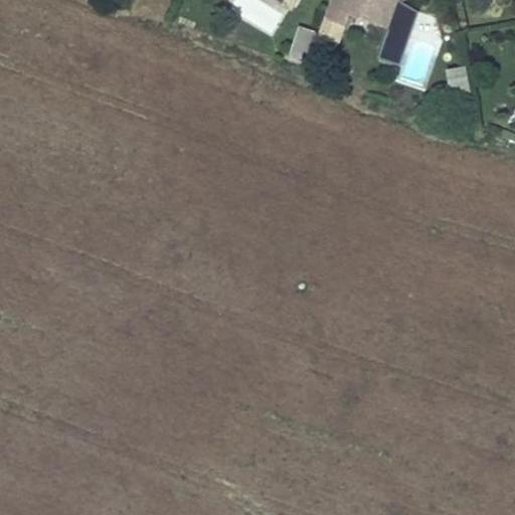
[(233,0),(228,10),(274,34),(285,13),(260,0),(233,0)]
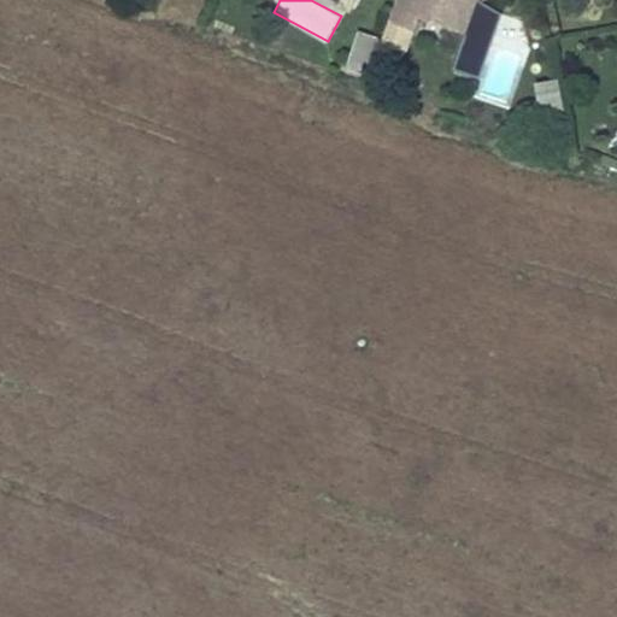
[(391,0),(388,11),(413,19),(417,7),(466,23),(474,0),(391,0)]
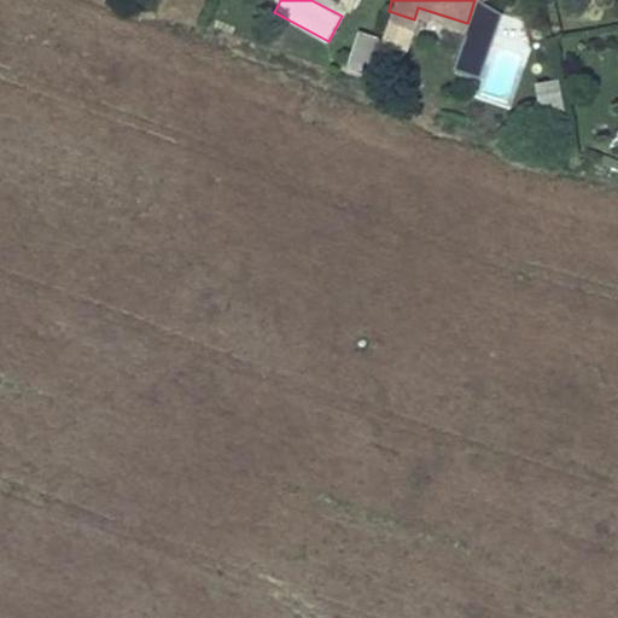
[(359,29),(355,42),(373,46),(377,35),(359,29)]
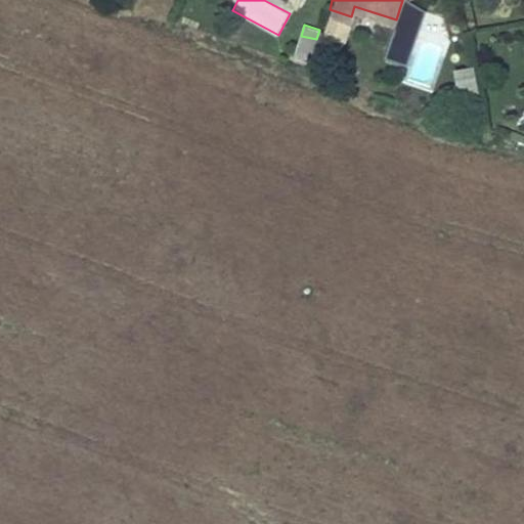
[(310,55),(316,39),(301,36),(296,50),(310,55)]
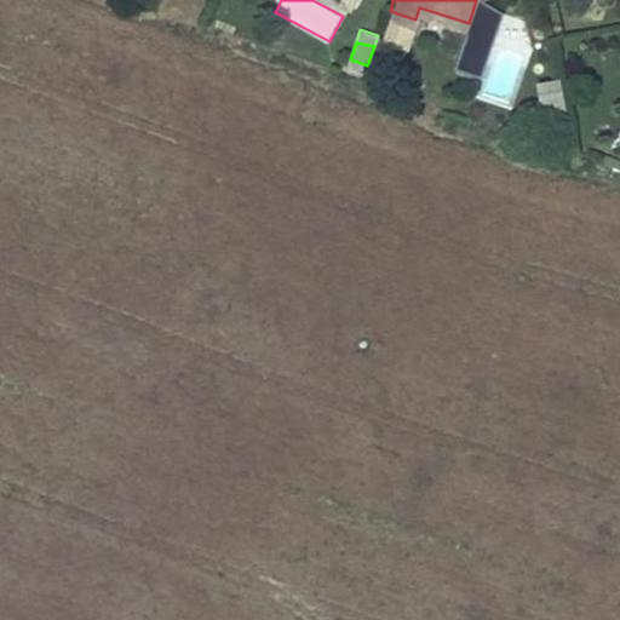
[(540,114),(564,110),(561,84),(538,87),(540,114)]
